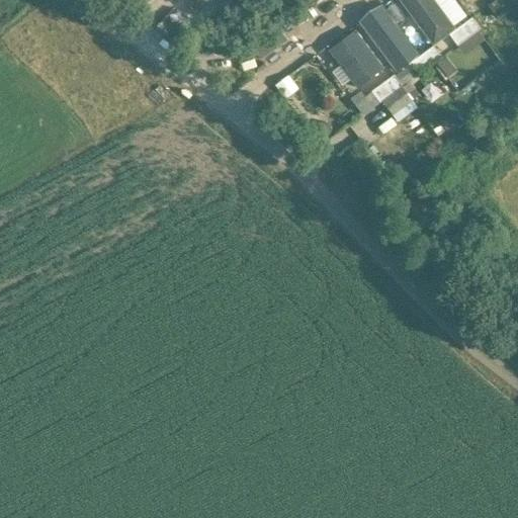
[(185,0),(184,1),(197,14),(210,0),(185,0)]
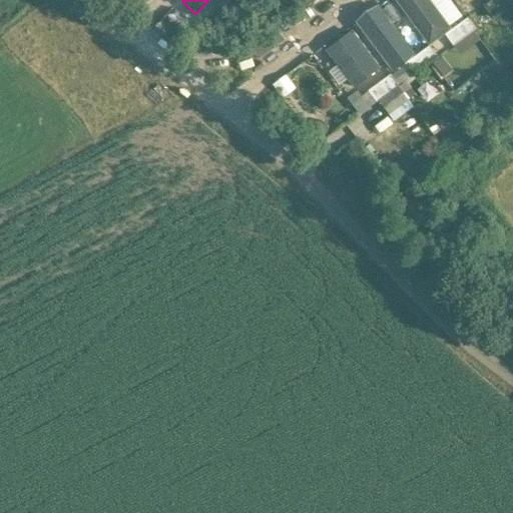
[(431,0),(396,0),(430,45),(452,28),(431,0)]
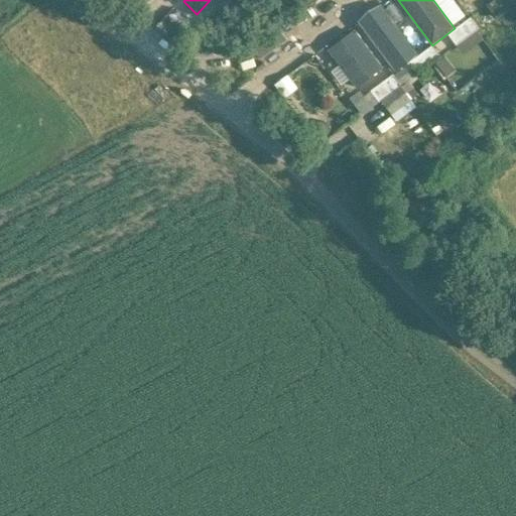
[(460,0),(481,28),(495,18),(480,0),(460,0)]
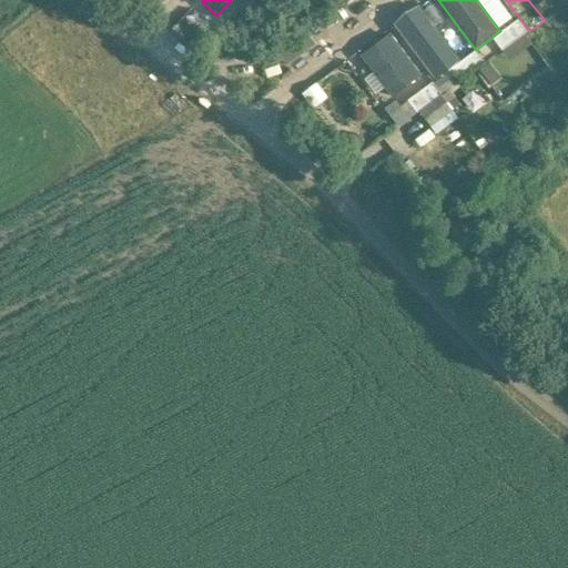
[(567,0),(544,0),(536,6),(546,19),(547,18),(567,2),(567,0)]
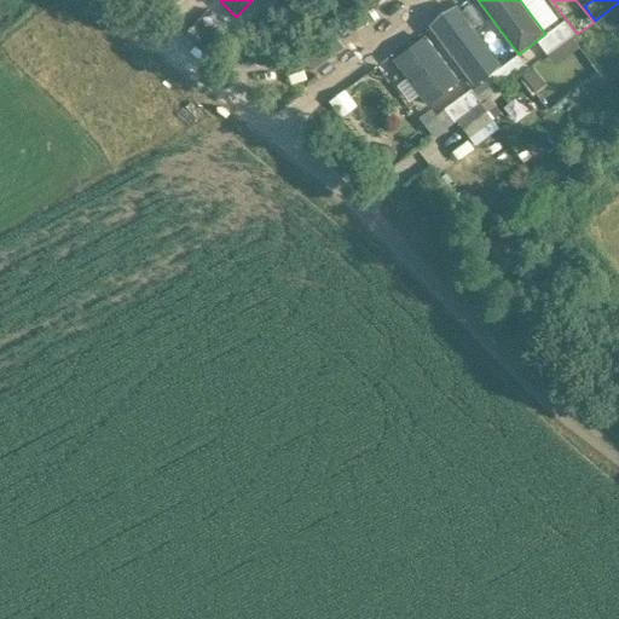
[(458,5),(429,27),(473,86),(502,64),(476,30),(487,23),(474,5),(463,12),(458,5)]
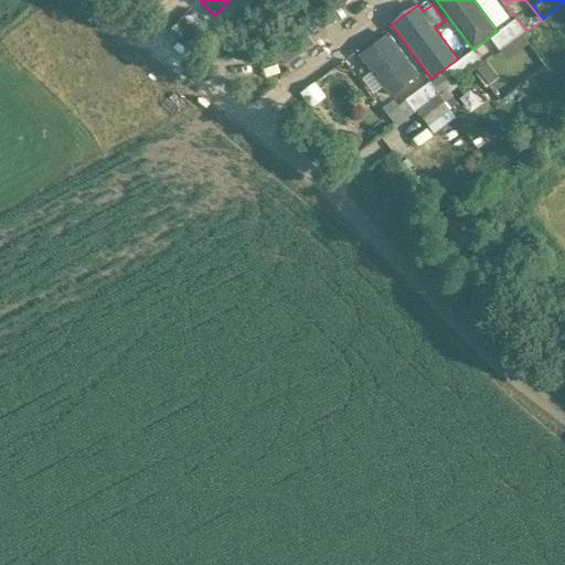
[(516,20),(491,39),(500,50),(524,32),(516,20)]
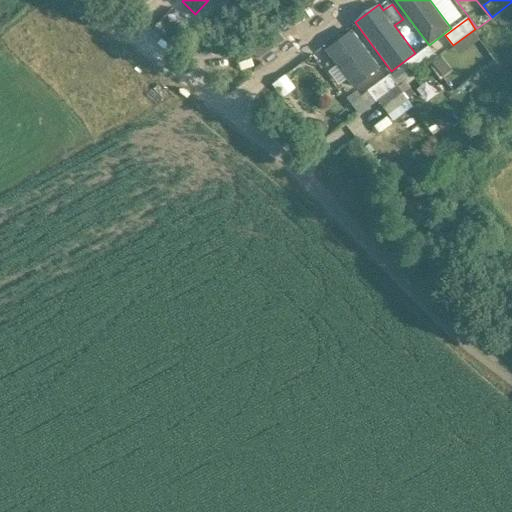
[(352,29),(325,50),(354,87),(380,67),(352,29)]
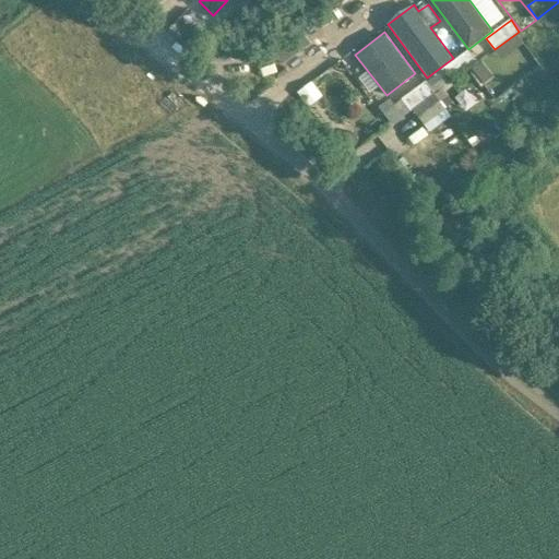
[(214,33),(207,39),(216,48),(223,42),(214,33)]
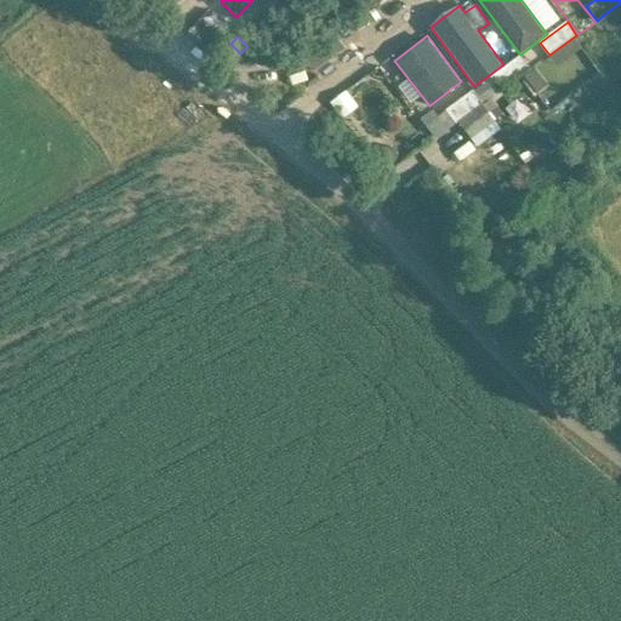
[(520,56),(494,75),(503,89),(529,70),(530,69),(520,56)]
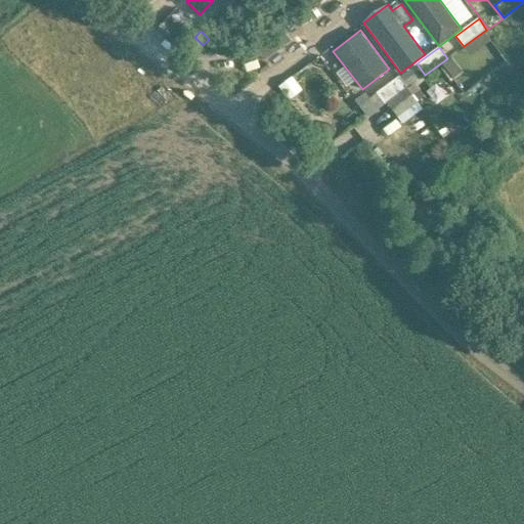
[(369,98),(359,105),(367,117),(385,103),(388,102),(398,117),(418,102),(418,101),(407,88),(406,86),(407,85),(400,76),(399,77),(377,92),(378,93),(369,98)]
